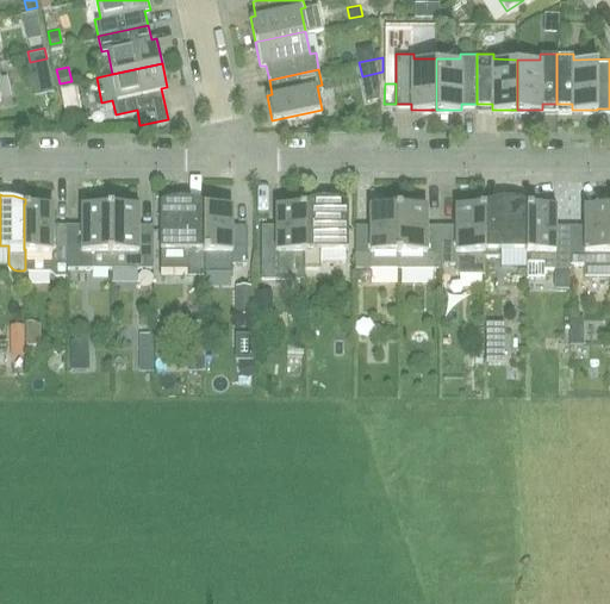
[(154,266),(154,223),(138,223),(138,195),(113,195),(113,204),(110,204),(110,249),(110,266),(154,266)]
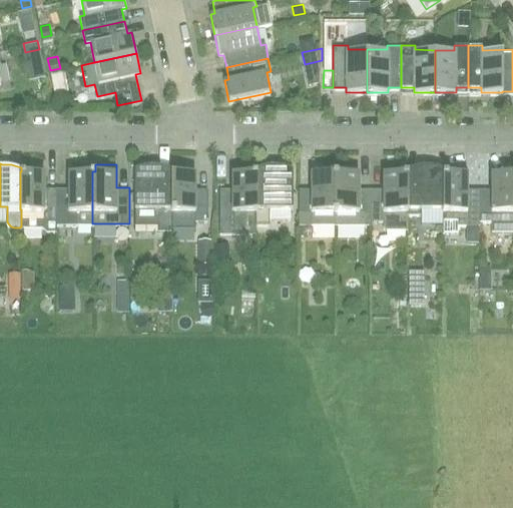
[(171,209),(171,171),(172,171),(172,167),(167,166),(163,165),(160,164),(157,164),(152,164),(148,164),(145,165),(140,166),(135,167),(135,207),(158,207),(158,212),(172,212),(172,209),(171,209)]
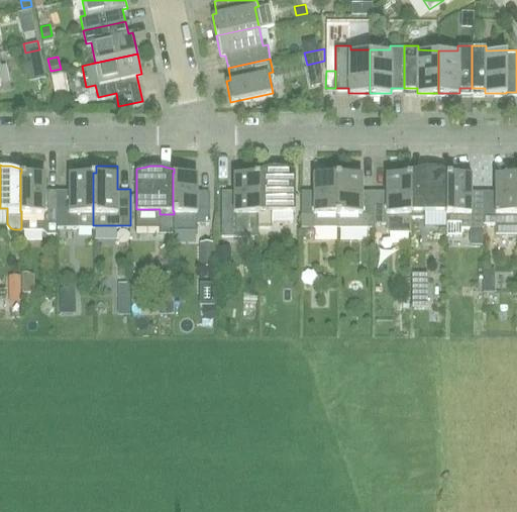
[(295,209),(295,170),(292,168),(288,167),(283,166),(278,166),(275,166),(272,166),(265,167),(257,170),(257,173),(259,173),(259,211),(259,225),(272,225),(272,219),(293,219),(293,209),(295,209)]
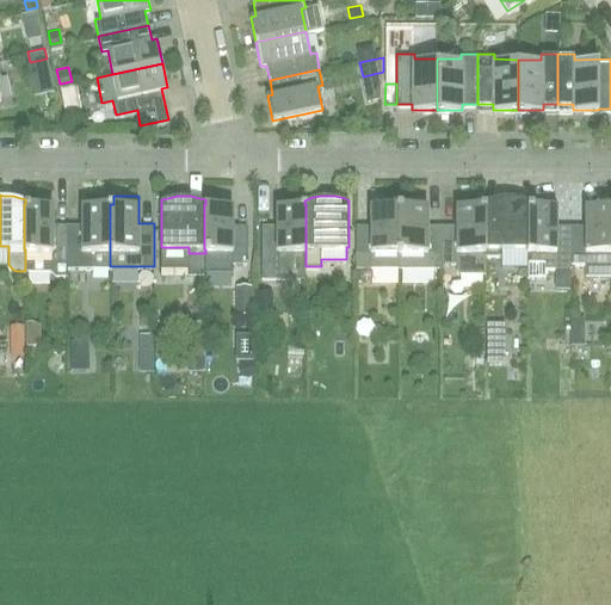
[(528,247),(528,204),(529,204),(529,201),(528,201),(528,197),(526,197),(526,199),(520,198),(517,197),(511,196),(505,196),(500,197),(494,197),(491,198),(485,201),(485,204),(485,251),(485,253),(501,253),(501,247),(528,247)]
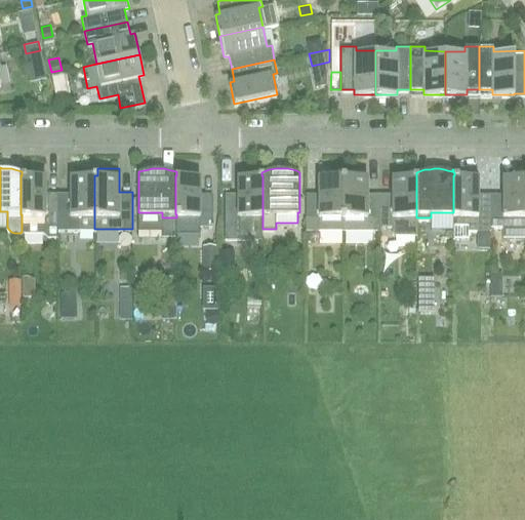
[(478,192),(478,175),(478,169),(453,169),(453,172),(454,172),(454,175),(453,175),(453,212),(453,236),(469,236),(469,229),(490,229),(490,225),(490,192),(478,192)]
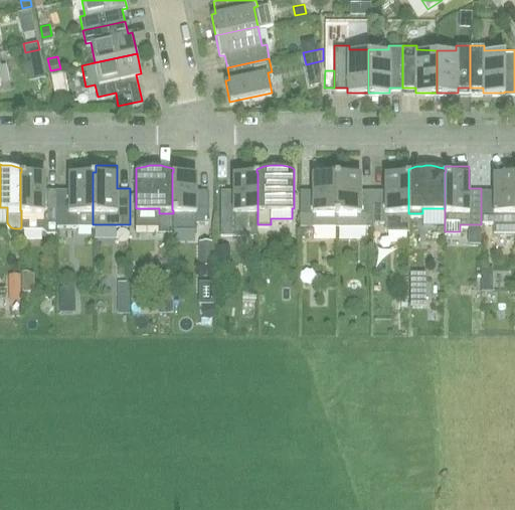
[(56,220),(56,210),(56,188),(44,187),(44,172),(21,172),(20,172),(20,210),(21,210),(21,227),(44,226),(44,231),(56,231),(56,224),(56,220)]
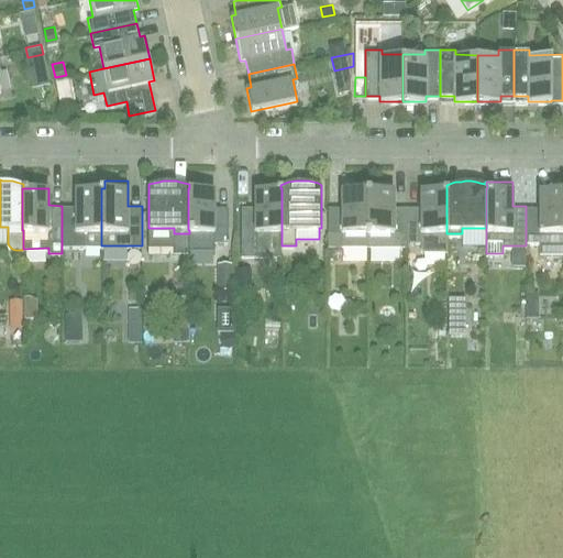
[(101,230),(101,188),(76,188),(76,206),(62,206),(62,230),(62,241),(62,245),(86,245),(101,245),(101,230)]
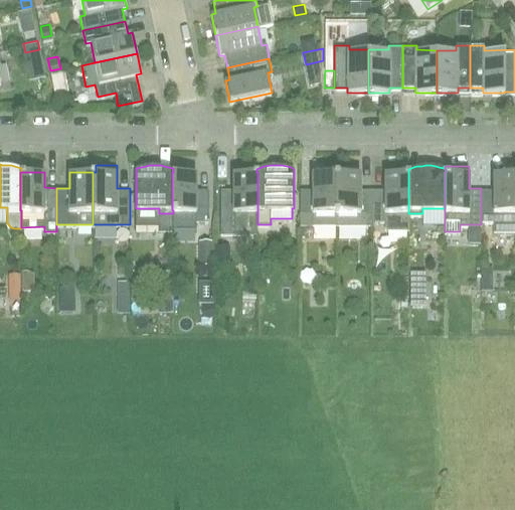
[(208,220),(208,188),(196,188),(196,172),(173,172),(172,172),(172,210),(173,210),(173,213),(173,225),(197,225),(197,220),(208,220)]
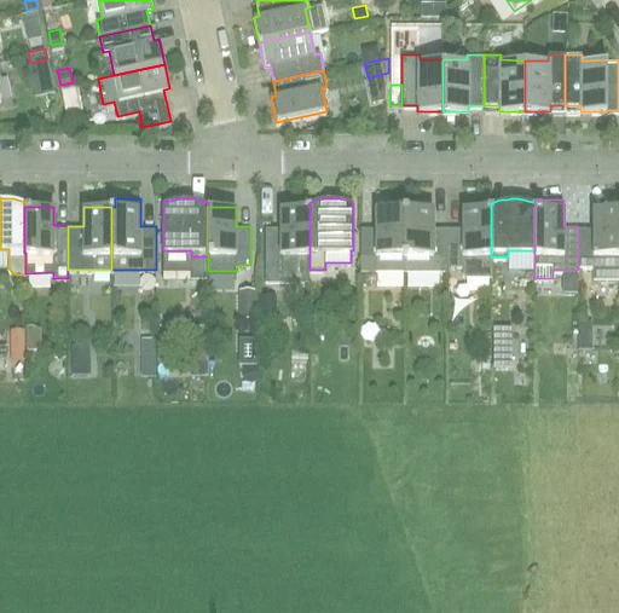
[(310,253),(310,207),(308,207),(281,207),(281,218),(265,218),(265,278),(310,278),(310,270),(310,253)]
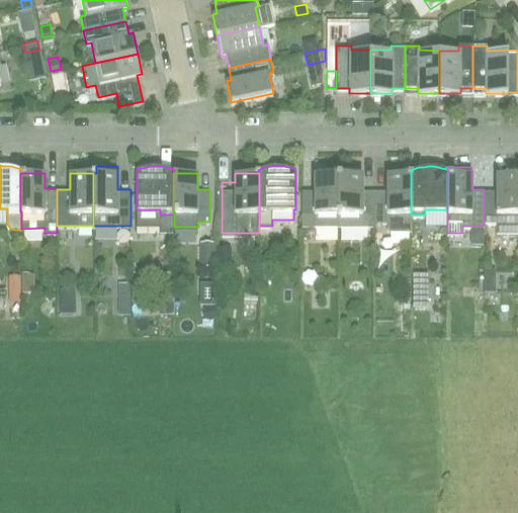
[(338,226),(338,173),(315,173),(315,189),(301,189),(301,226),(338,226)]
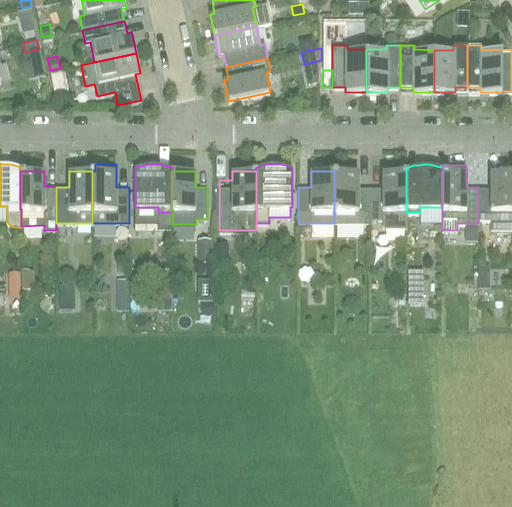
[(370,219),(370,187),(358,187),(358,171),(334,171),(334,223),(370,223),(370,219)]
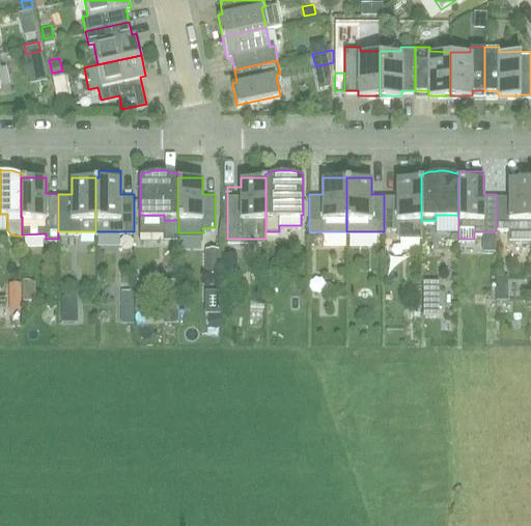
[(421,177),(397,177),(397,194),(384,194),(384,227),(397,227),(397,233),(399,236),(421,236),(421,220),(421,218),(421,177)]
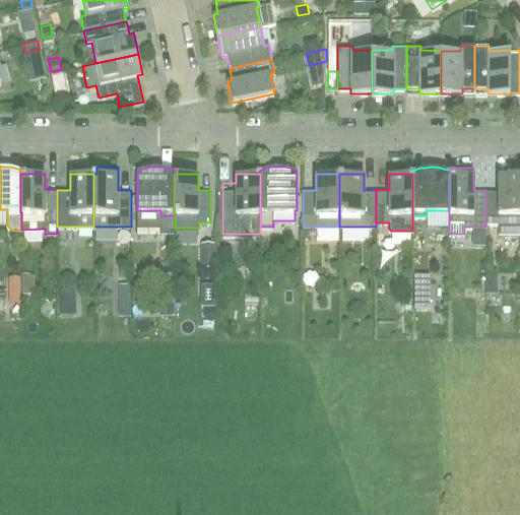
[(519,233),(519,174),(499,174),(498,190),(485,190),(485,222),(498,222),(498,233),(519,233)]
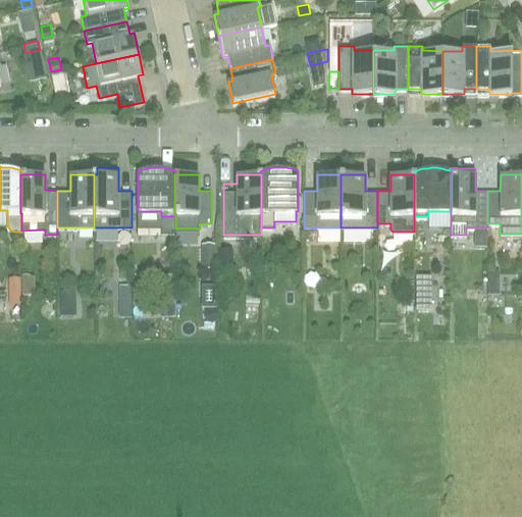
[(215,241),(202,241),(202,266),(215,266),(215,241)]
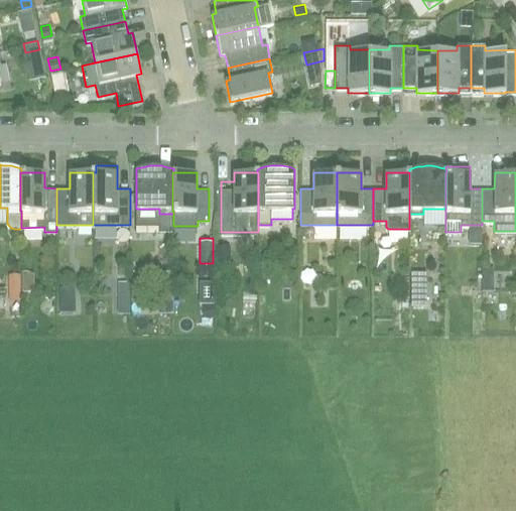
[(229,244),(216,245),(216,262),(230,262),(229,244)]
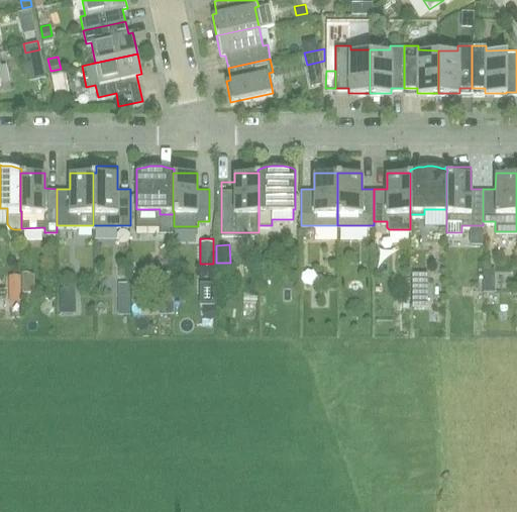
[(22,270),(22,290),(28,290),(33,286),(33,273),(28,270),(22,270)]
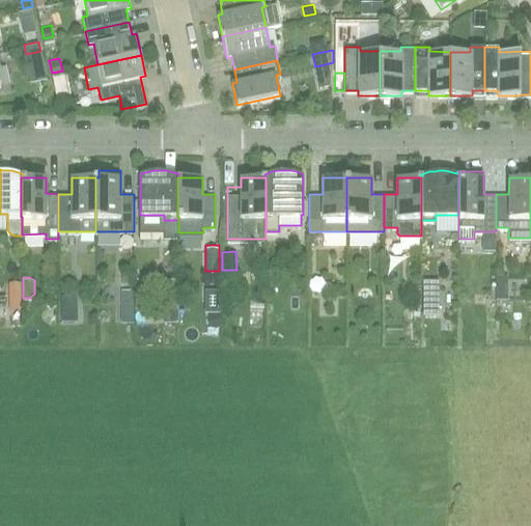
[(9,280),(9,294),(21,294),(21,280),(9,280)]
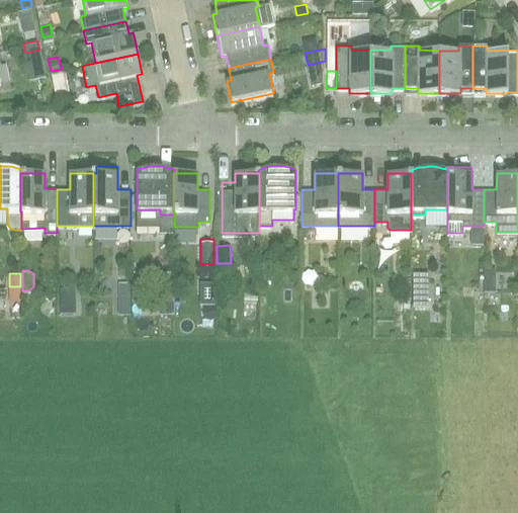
[(118,280),(118,292),(130,292),(131,280),(118,280)]
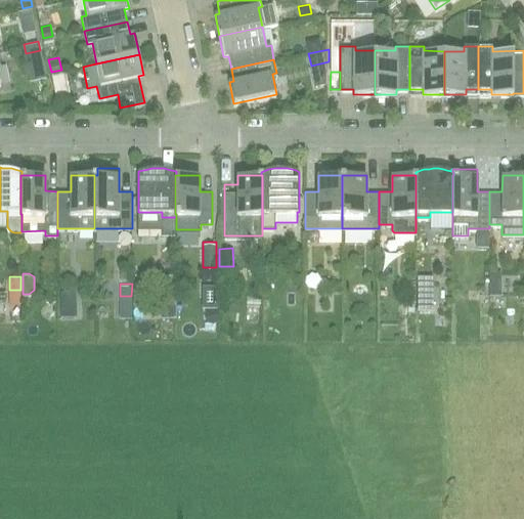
[(417,293),(417,306),(432,307),(432,293),(417,293)]
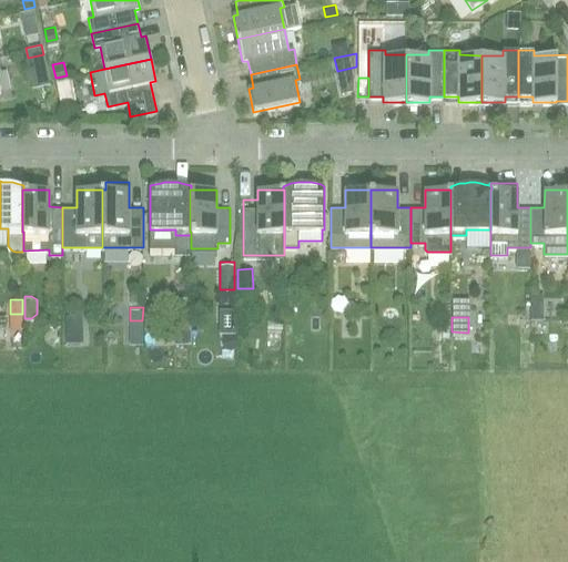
[(82,331),(67,331),(67,341),(82,340),(82,331)]
